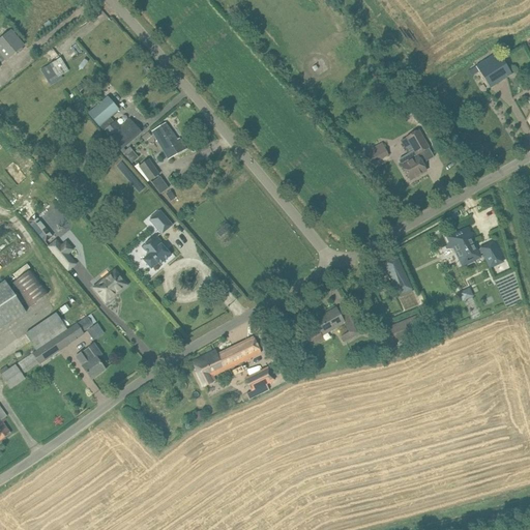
[(10,31),(2,38),(0,39),(0,52),(6,60),(23,47),(10,31)]
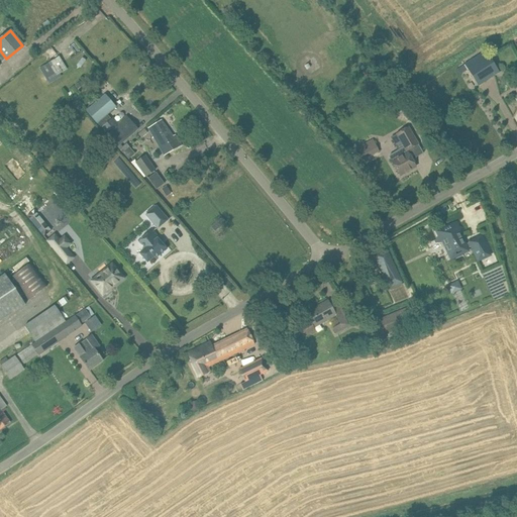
[(467,70),(478,87),(498,73),(484,53),(455,72),(458,76),(467,70)]
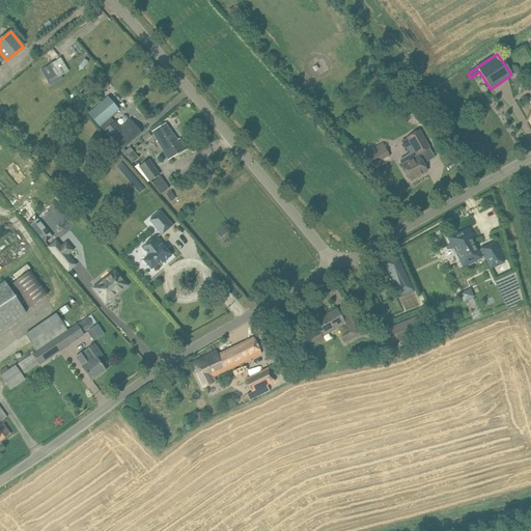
[(68,71),(60,57),(49,64),(39,70),(47,80),(56,75),(58,78),(68,71)]
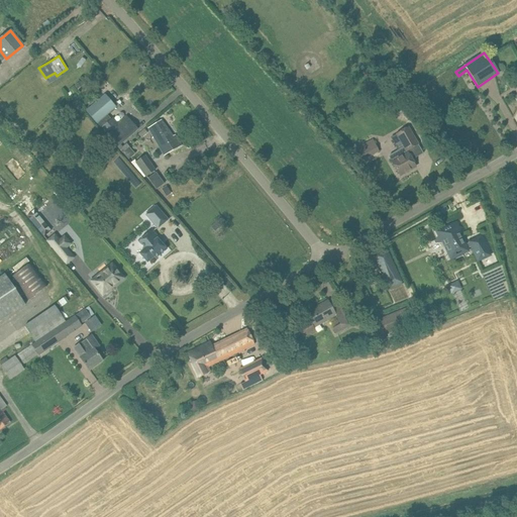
[(86,111),(97,123),(116,107),(105,95),(86,111)]
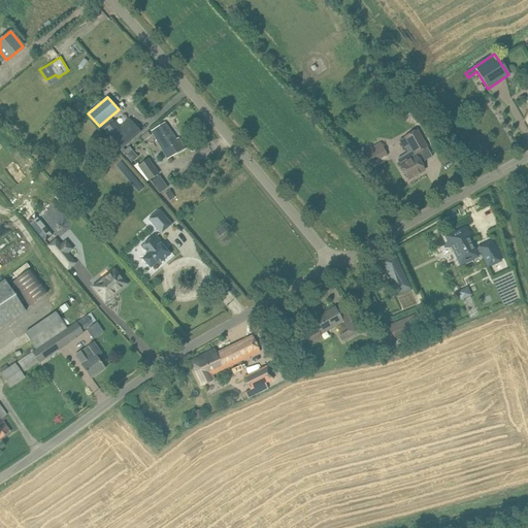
[(392,105),(403,119),(411,111),(400,98),(392,105)]
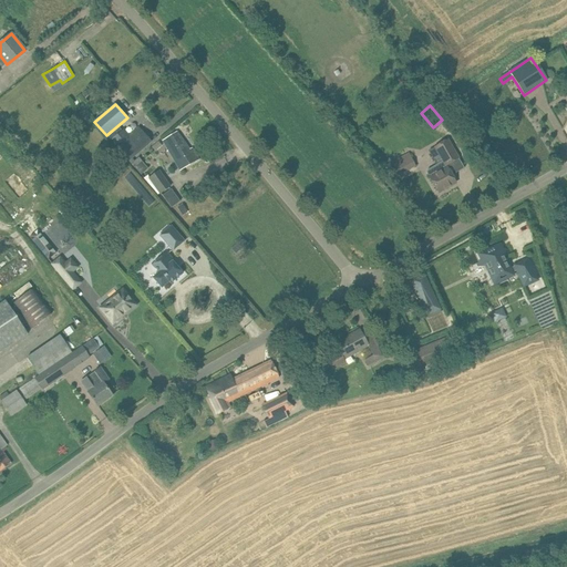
[(138,127),(130,136),(124,130),(111,140),(129,161),(151,142),(138,127)]
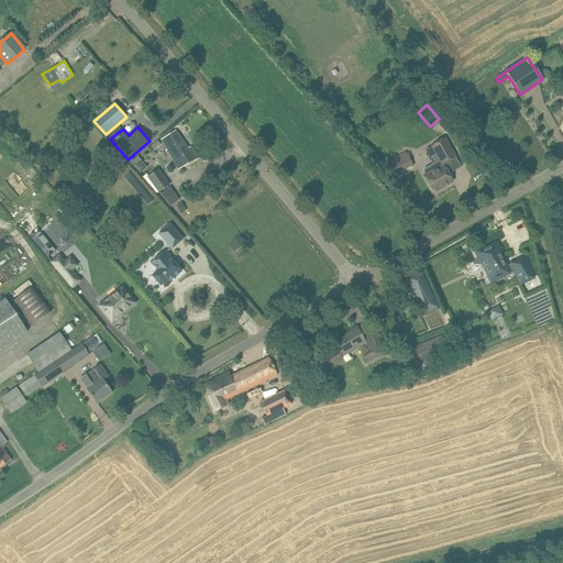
[(187,150),(176,131),(161,141),(177,169),(197,158),(191,147),(187,150)]
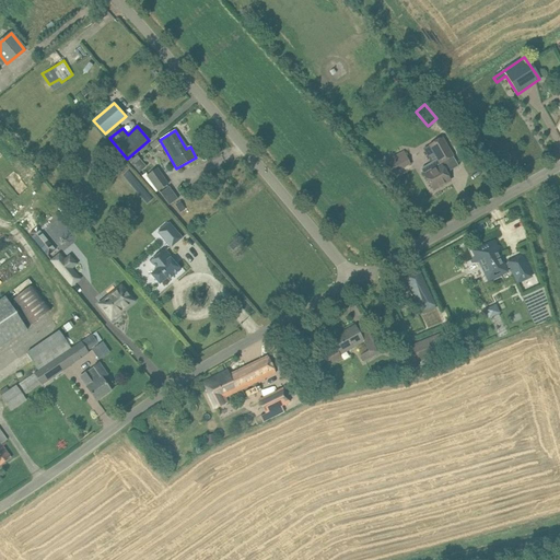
[(443,140),(430,148),(436,159),(422,167),(421,171),(433,190),(450,181),(441,165),(454,159),(443,140)]
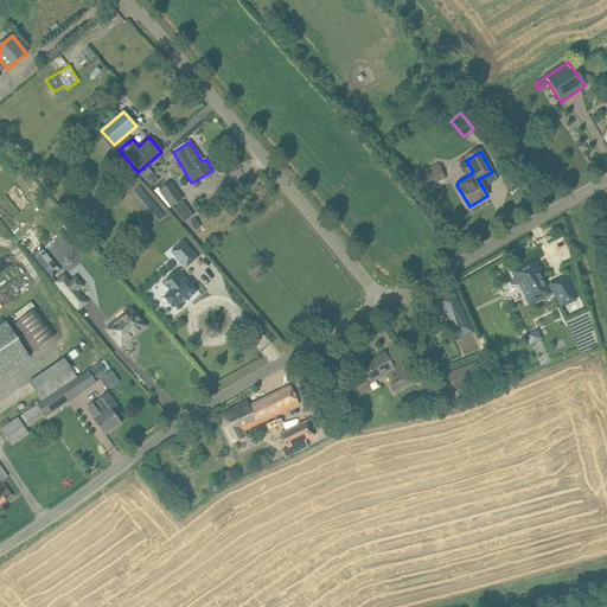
[(422,185),(425,189),(445,178),(443,174),(439,165),(417,176),(423,185),(422,185)]
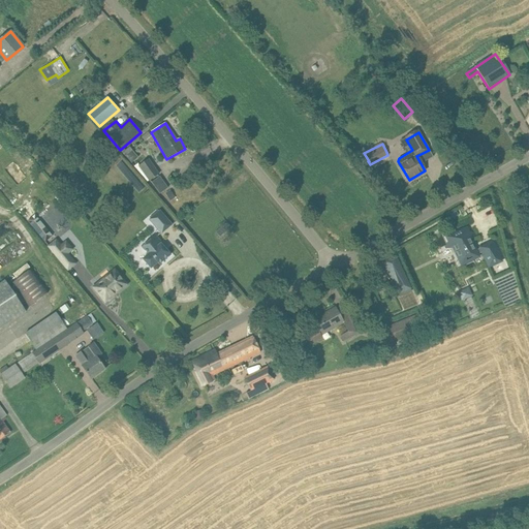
[(131,163),(138,158),(131,147),(124,152),(131,163)]
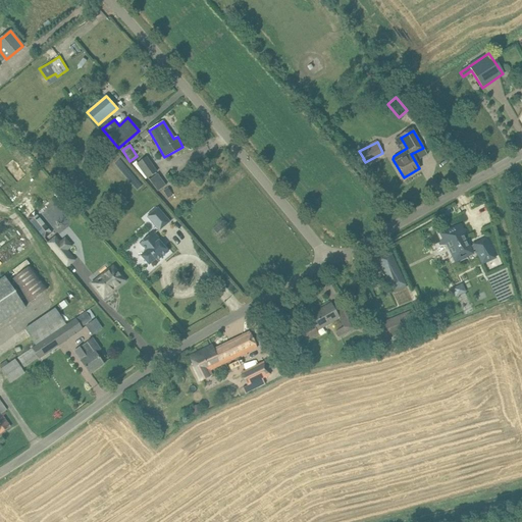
[(149,178),(159,171),(148,156),(139,163),(149,178)]
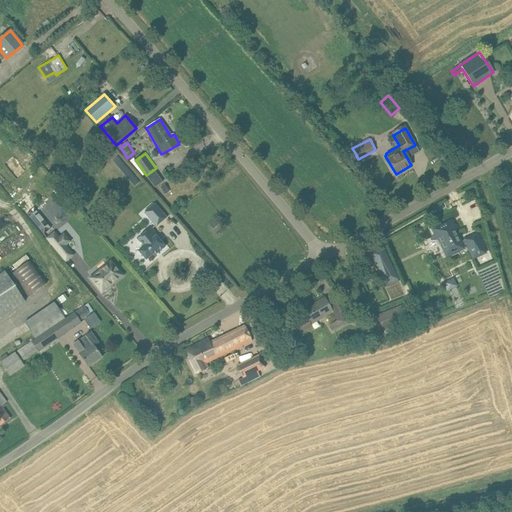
[(156,171),(150,176),(156,186),(163,182),(156,171)]
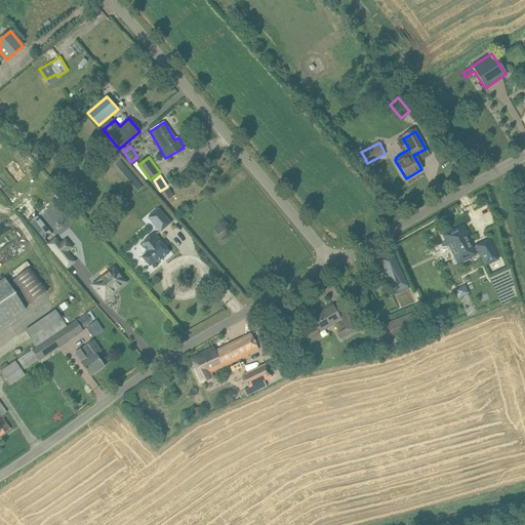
[(168,189),(164,192),(169,200),(173,197),(168,189)]
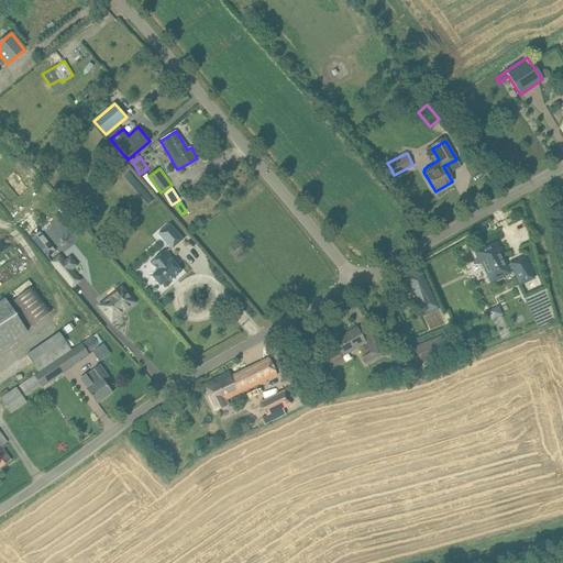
[(172,249),(183,240),(170,224),(159,234),(172,249)]
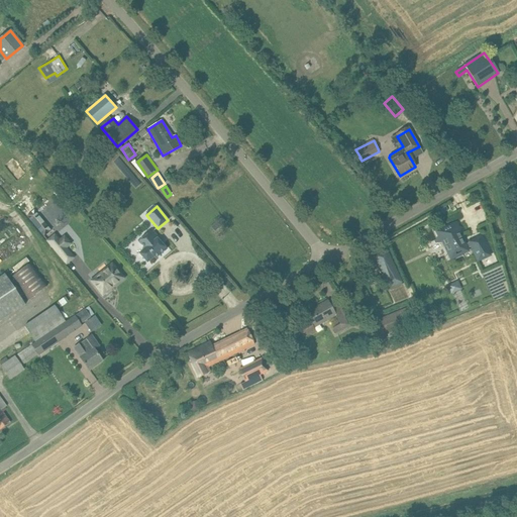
[(29,217),(40,233),(46,229),(35,213),(29,217)]
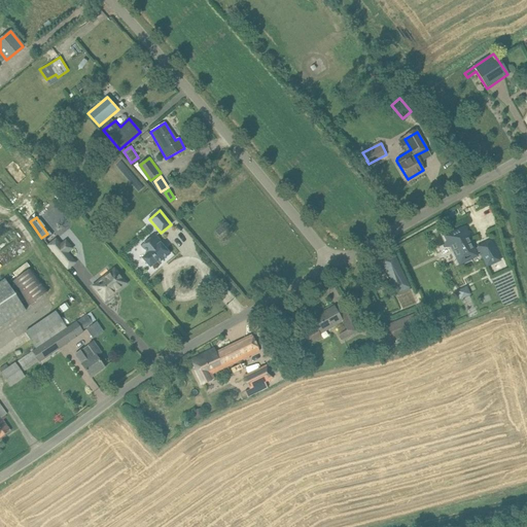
[(226,221),(215,232),(219,236),(231,226),(226,221)]
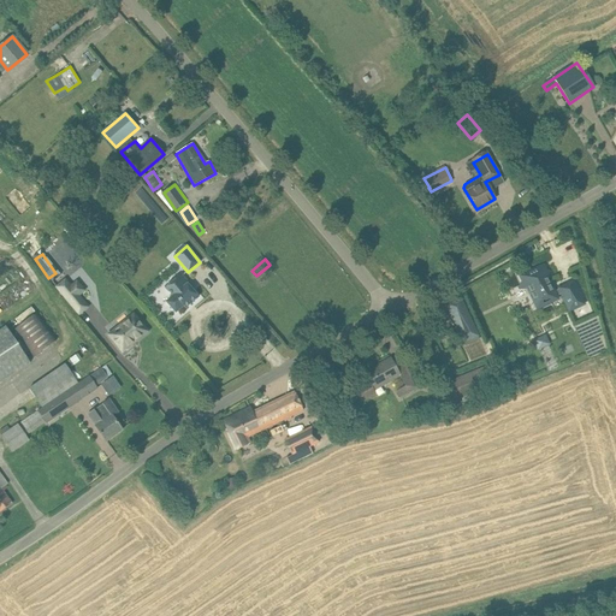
[(558,288),(560,289),(552,292),(542,268),(523,277),(527,285),(526,285),(533,300),(534,300),(538,307),(556,298),(555,296),(561,294),(569,311),(584,304),(573,282),(558,288)]
